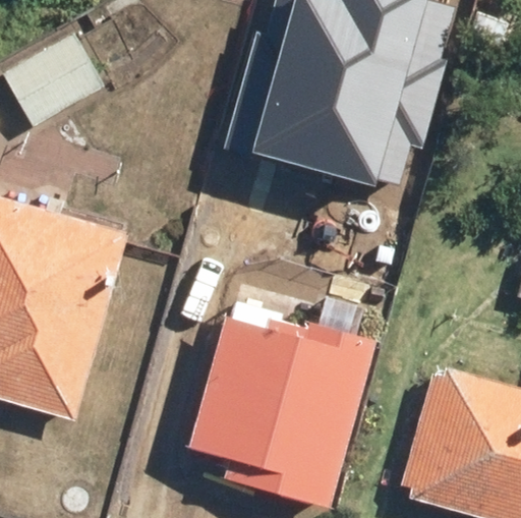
[(226,146),(375,187),(378,177),(401,184),(412,146),(423,149),(462,11),(427,2),(427,0),(276,0),(266,37),(257,34),(226,146)]
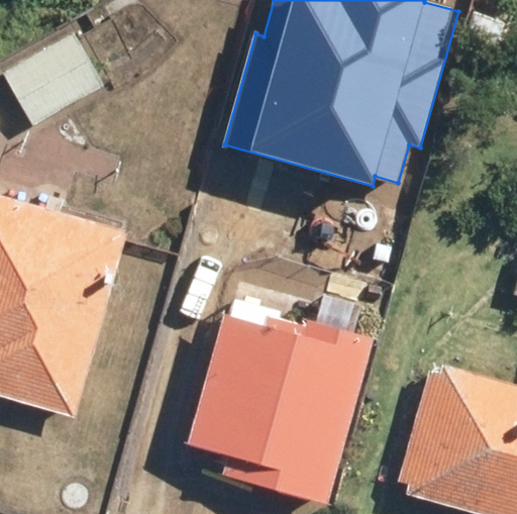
[(105,85),(76,31),(2,72),(31,125),(105,85)]
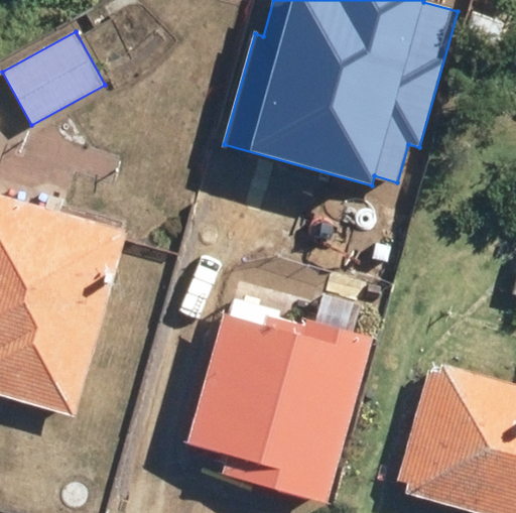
[(126,235),(0,201),(0,396),(76,417),(126,235)]
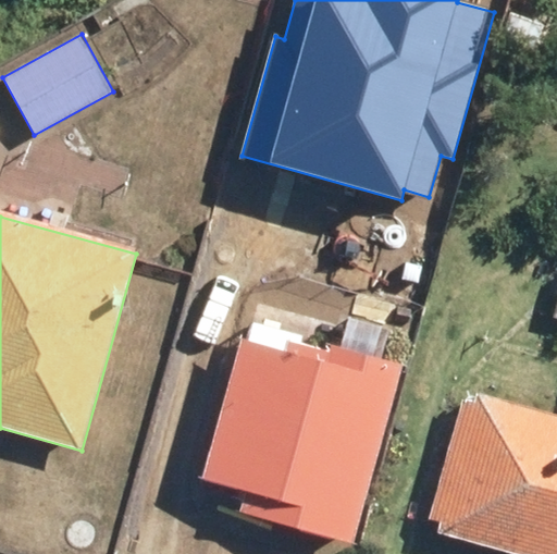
[(285,351),(242,337),(200,480),(243,492),(237,512),(350,544),(403,365),(331,344),(327,354),(288,343),(285,351)]
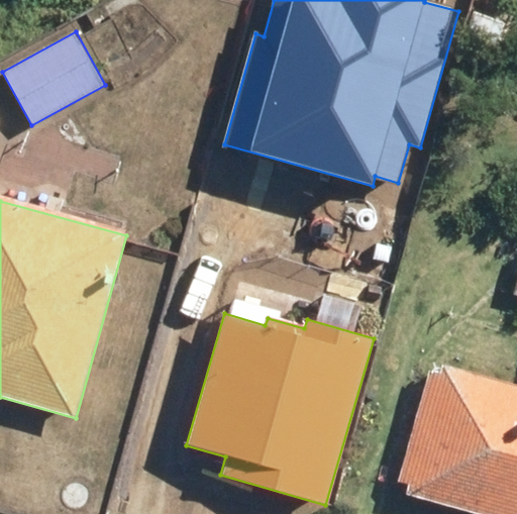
[(442,378),(427,373),(397,482),(407,485),(404,494),(477,513),(516,513),(516,386),(446,367),(442,378)]
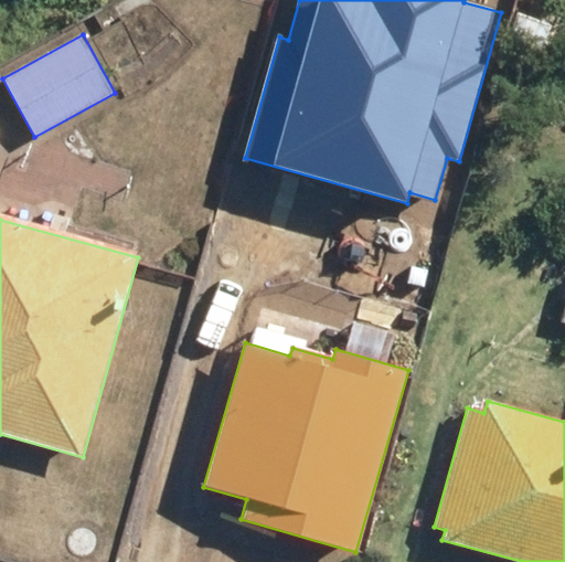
All buildings are outlined.
